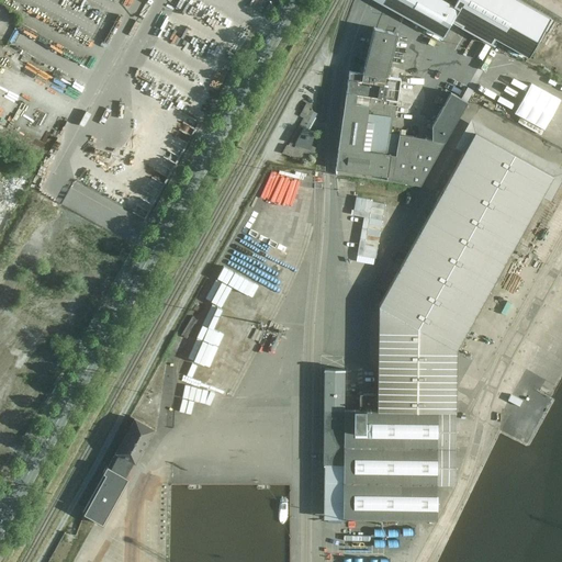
[(546,10),(528,0),(382,0),(449,38),(459,21),(491,40),(504,15),(532,32),(546,10)]
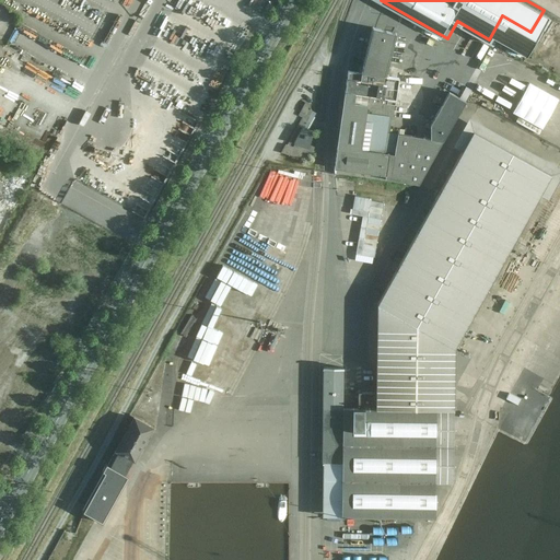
[(360,71),(387,76),(397,34),(371,27),(360,71)]
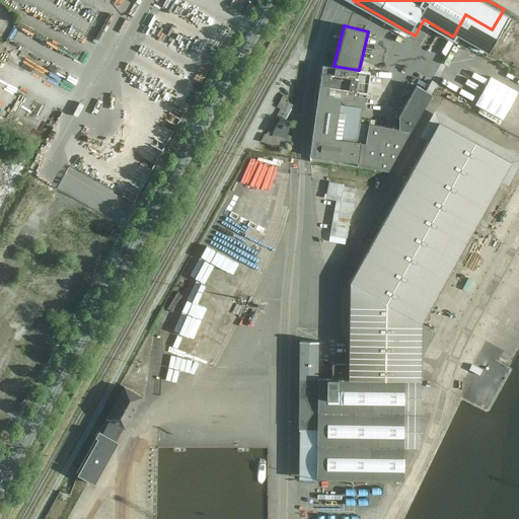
[(389,171),(431,91),(417,83),(398,117),(400,130),(369,126),(366,144),(336,140),(342,103),(365,106),(370,72),(359,70),(334,66),(324,65),(311,159),(389,171)]
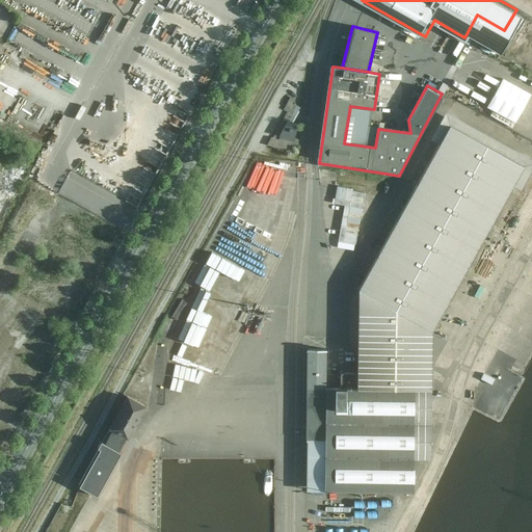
[(20,89),(0,78),(0,107),(18,116),(25,103),(15,98),(20,89)]
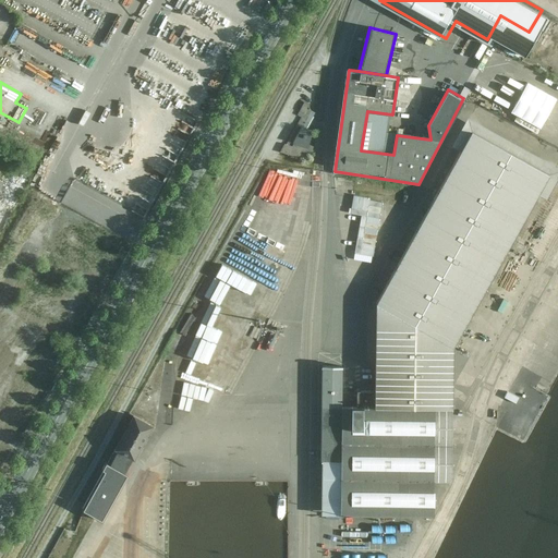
[(118,94),(59,216),(39,255),(52,262),(71,223),(106,241),(155,142),(136,133),(142,121),(135,118),(141,106),(118,94)]
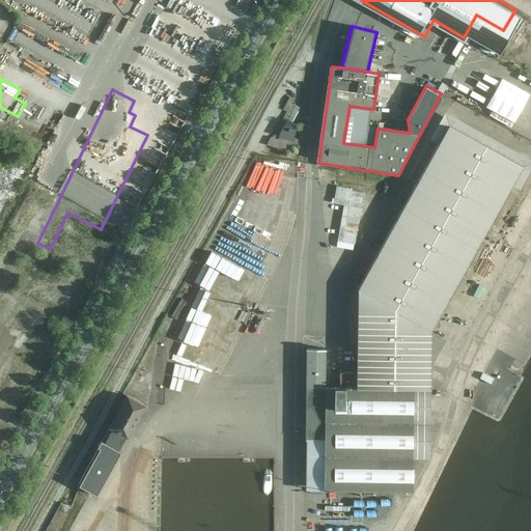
[(329,351),(303,350),(303,439),(325,439),(325,494),(414,494),(413,458),(431,459),(432,330),(513,185),(520,189),(530,169),(530,159),(446,112),(430,138),(438,141),(358,290),(357,386),(329,386),(329,351)]
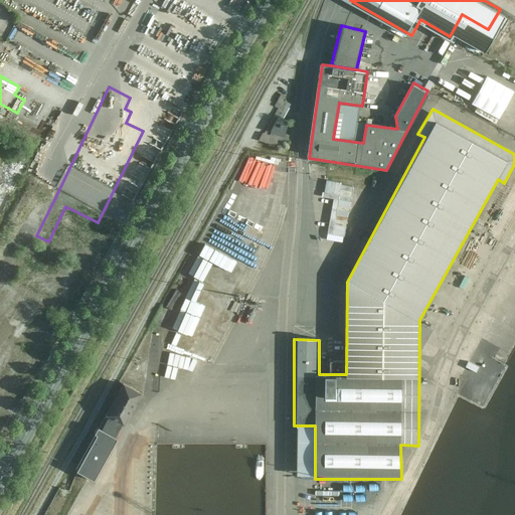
[(281,139),(287,120),(277,116),(270,135),(281,139)]
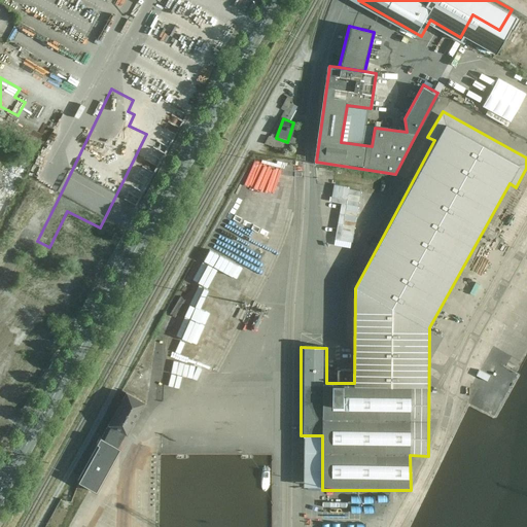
[(98,492),(147,403),(128,393),(80,484),(98,492)]
